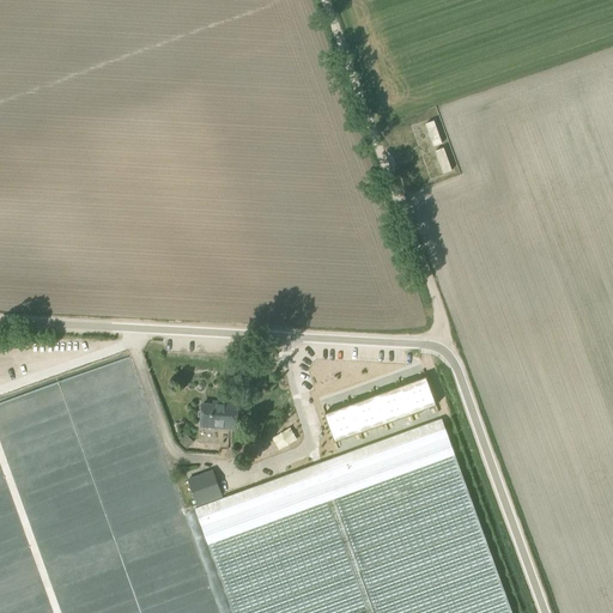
[(434,121),(425,123),(434,146),(442,144),(434,121)]
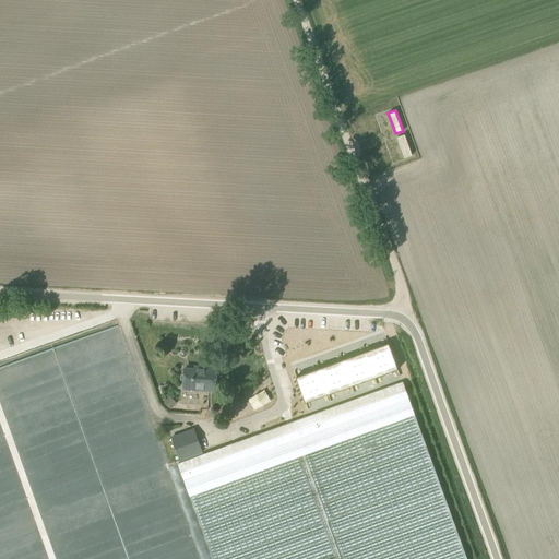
[(412,155),(404,135),(397,138),(404,158),(412,155)]
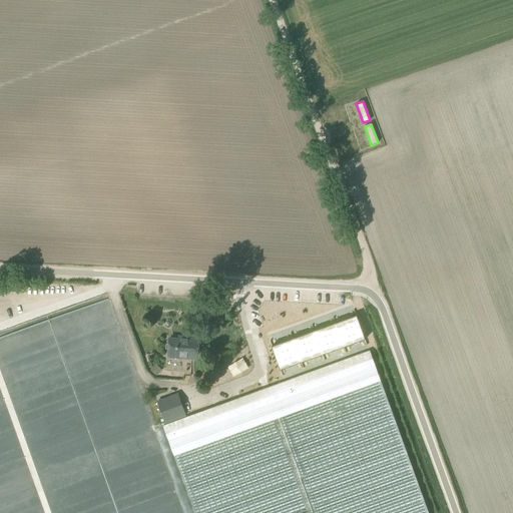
[(366,340),(357,316),(272,347),(280,371),(366,340)]
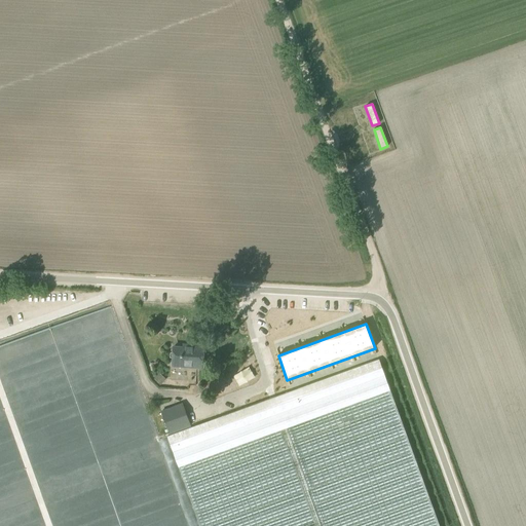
[(172,366),(182,367),(203,368),(204,346),(193,345),(193,348),(173,347),(172,366)]
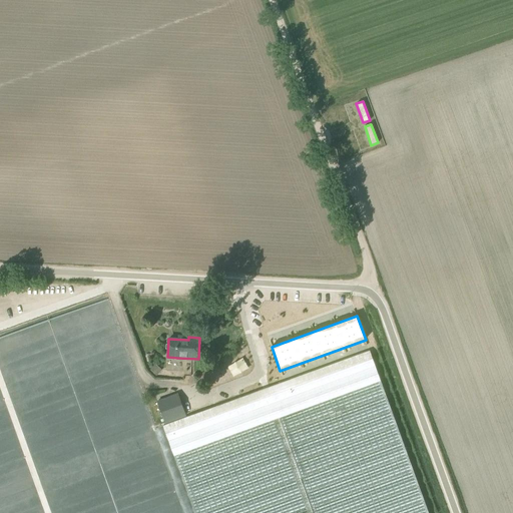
[(194,512),(428,512),(370,351),(163,426),(194,512)]
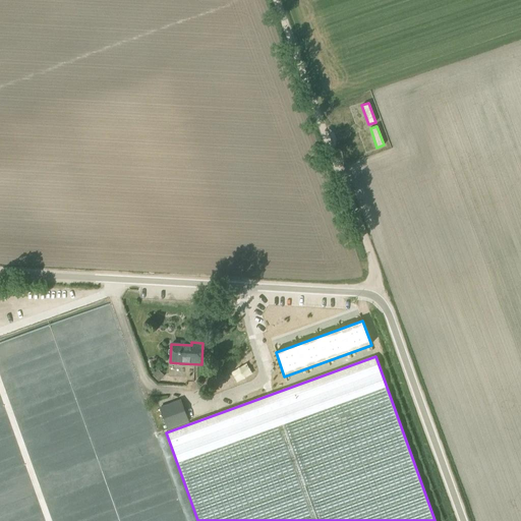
[(186,415),(180,400),(160,408),(168,429),(181,424),(179,418),(186,415)]
